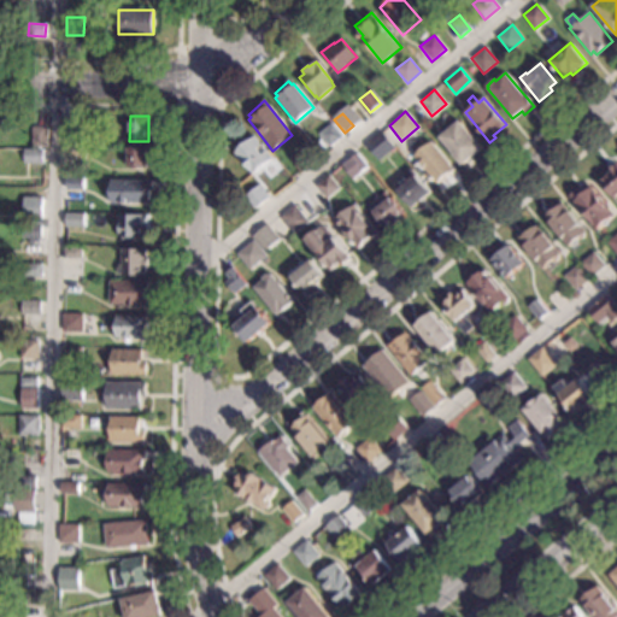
[(482,150),(463,165),(440,137),(459,122),(482,150)]
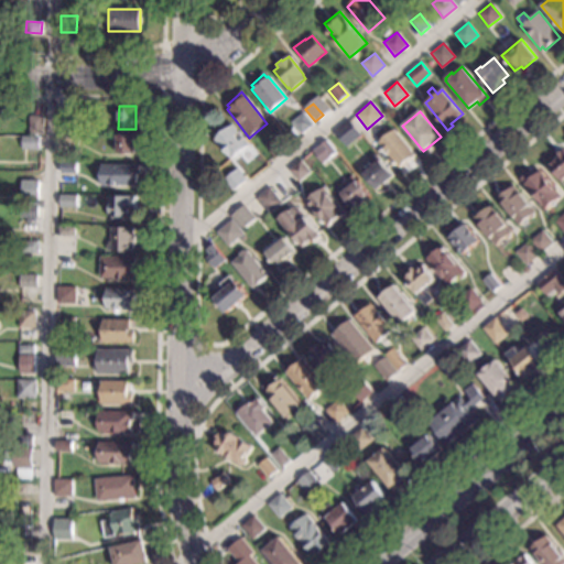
[(313,125),(301,133),(291,122),(303,112),(313,125)]
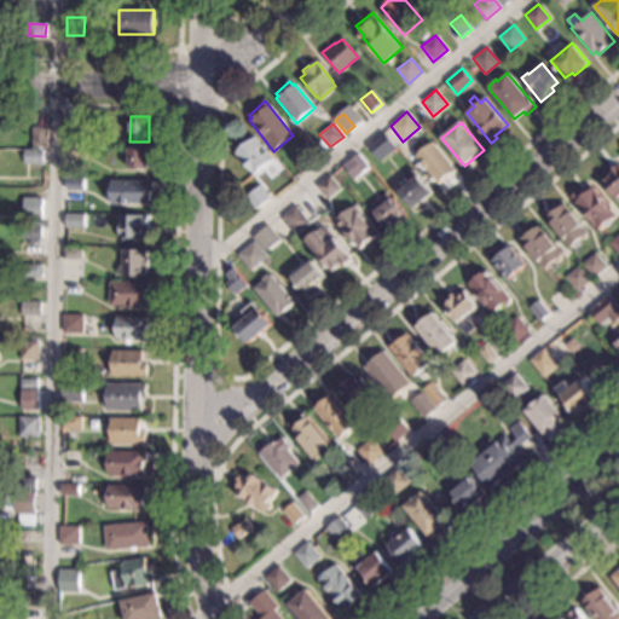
[(75,144),(63,143),(64,126),(75,127),(75,144)]
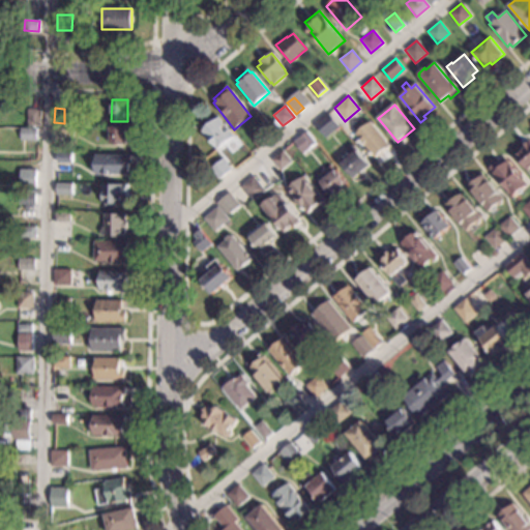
[(39,127),(26,127),(27,109),(39,109),(39,127)]
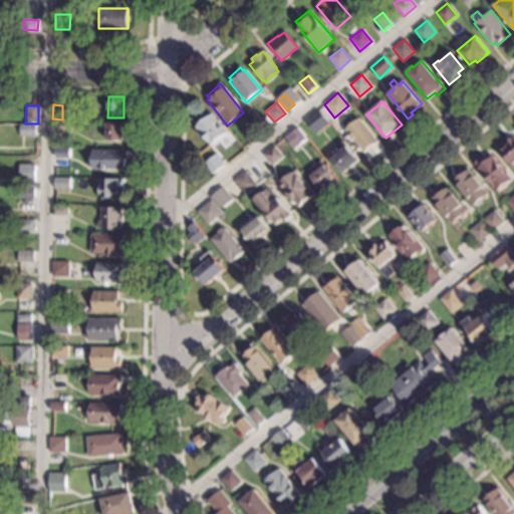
[(329,122),(315,134),(304,120),(318,109),(329,122)]
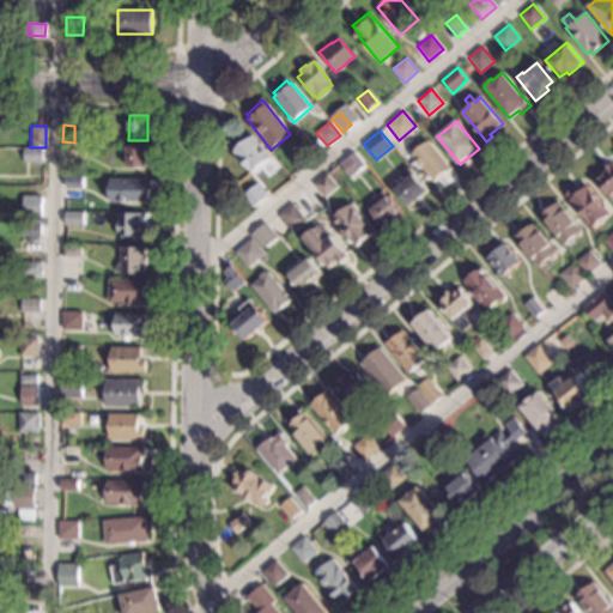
[(269,157),(250,174),(231,151),(252,134),(269,157)]
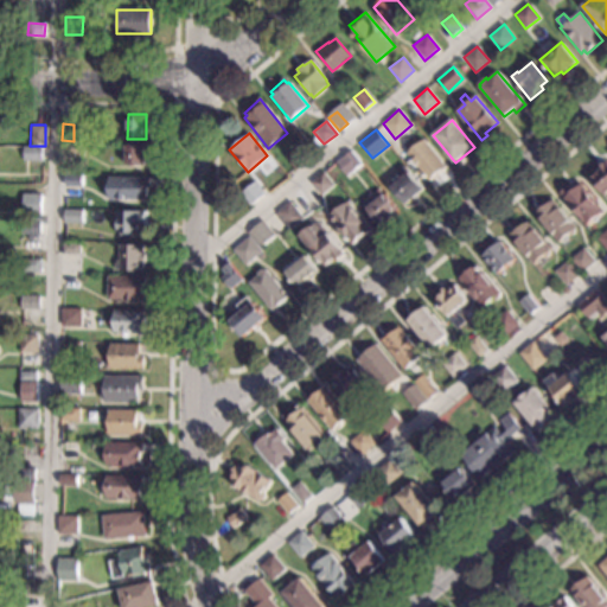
[(447,166),(429,180),(417,166),(413,171),(407,163),(411,158),(408,153),(425,139),(447,166)]
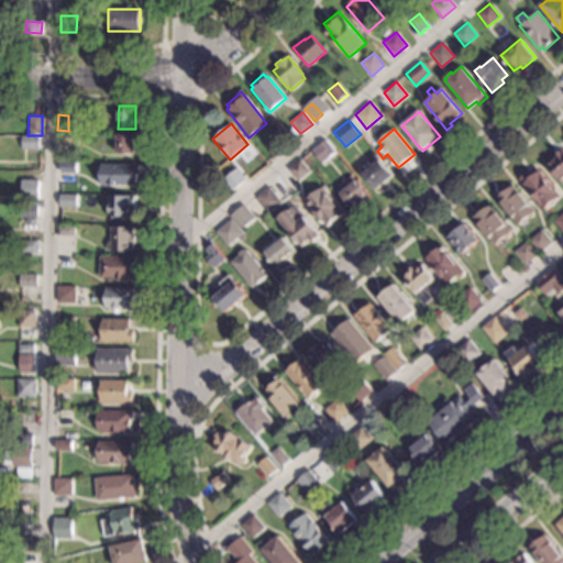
[(77,144),(61,144),(61,132),(77,132),(77,144)]
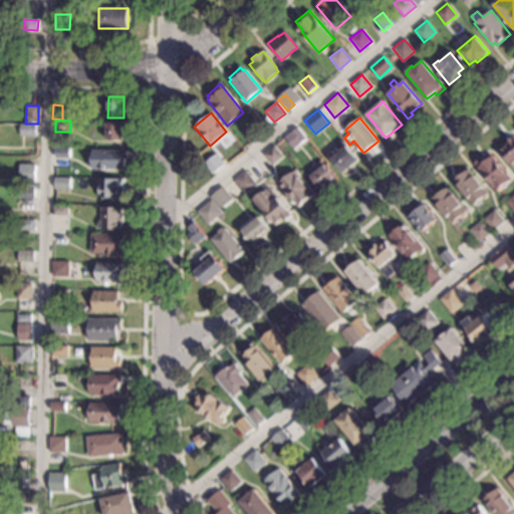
[(261,134),(249,144),(240,133),(252,122),(261,134)]
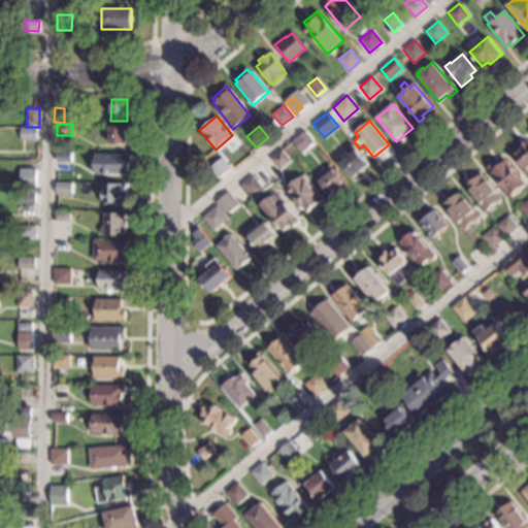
[(127,143),(109,143),(109,127),(127,127),(127,143)]
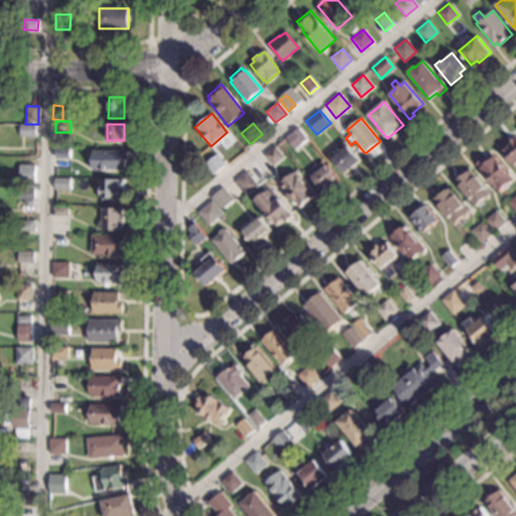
[(35,137),(20,136),(20,125),(35,125),(35,137)]
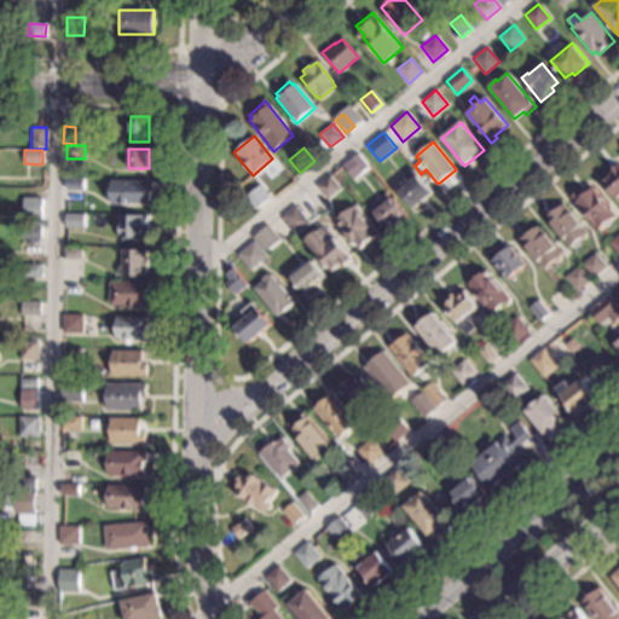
[(368,167),(353,179),(342,166),(357,154),(368,167)]
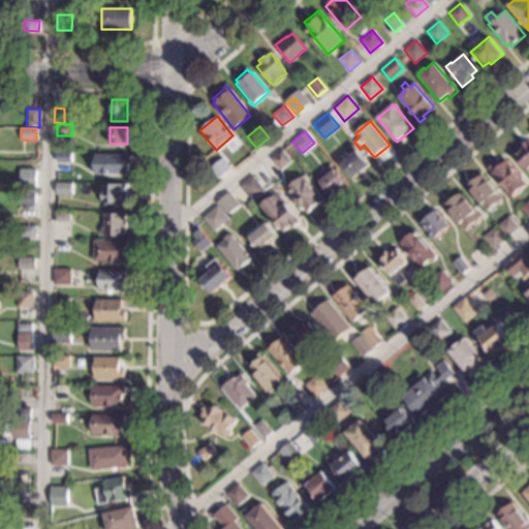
[(528,142),(528,168),(526,170),(514,156),(524,148),(522,146),(528,141),(528,142)]
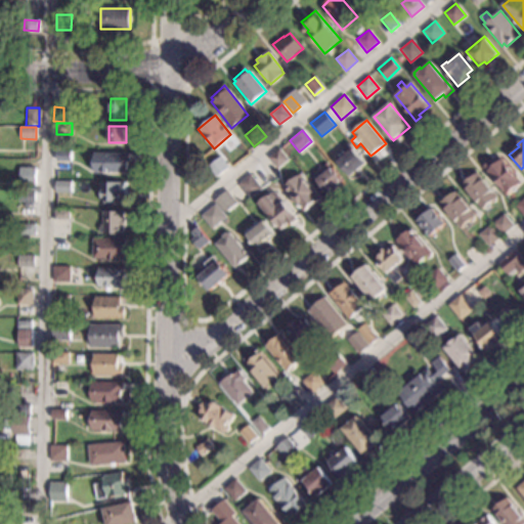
[(365,163),(349,176),(335,159),(343,151),(341,148),(349,142),(365,163)]
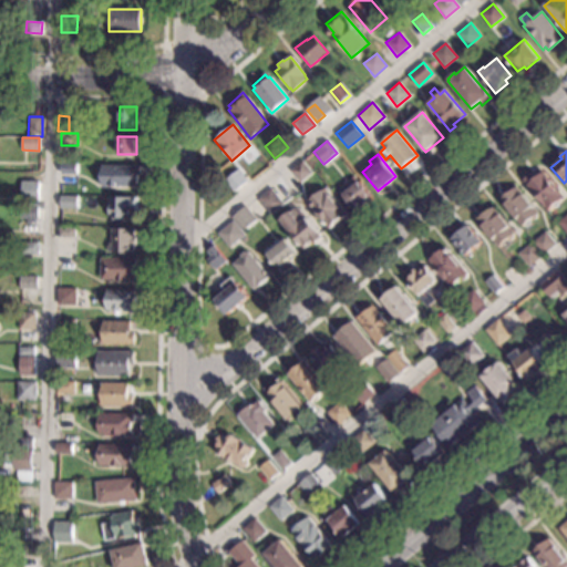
[(302,161),(312,173),(299,184),(289,172),(302,161)]
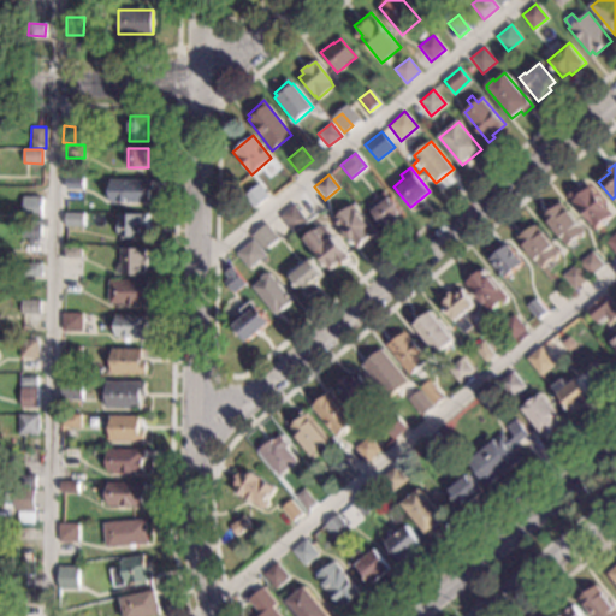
[(83,190),(66,189),(66,178),(83,178),(83,190)]
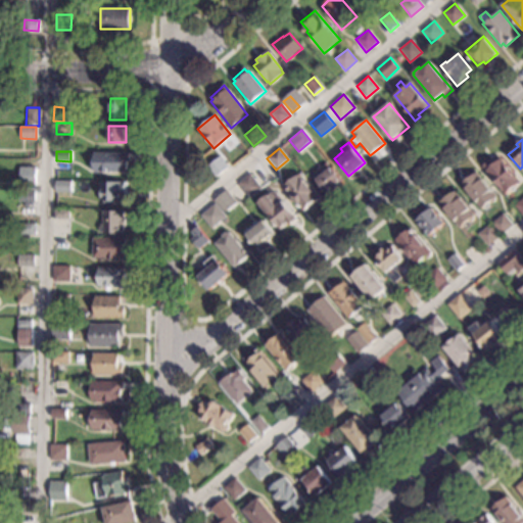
[(130,161),(125,161),(125,172),(95,172),(95,153),(131,153),(130,161)]
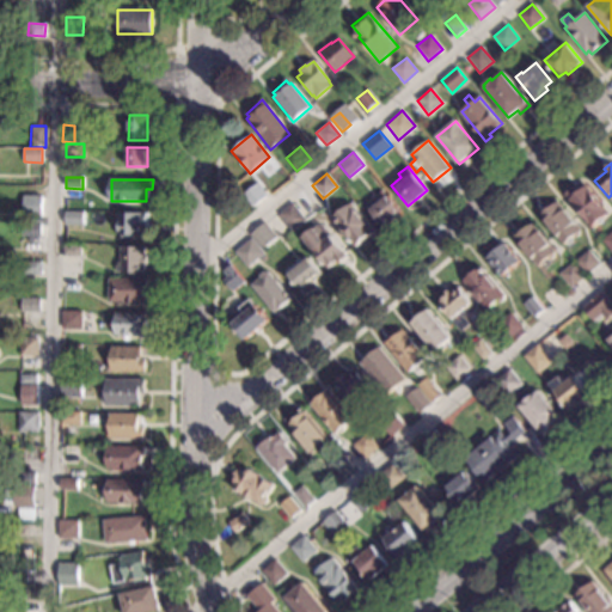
[(267,195),(252,207),(243,195),(256,183),(267,195)]
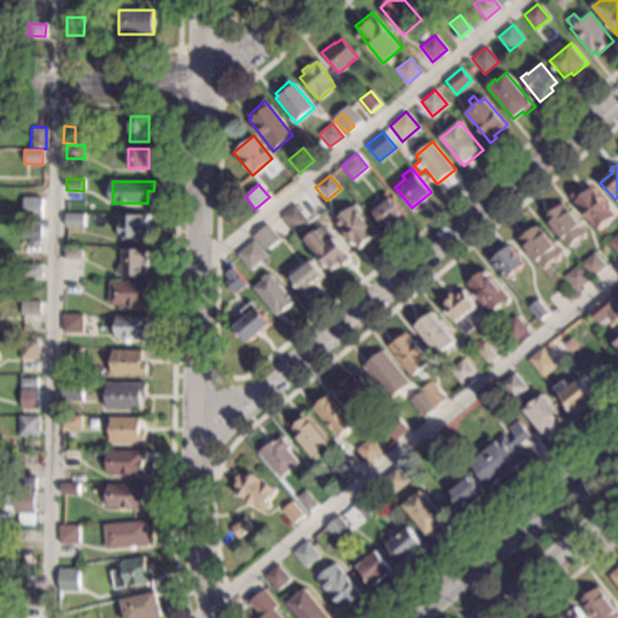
[(614,215),(598,229),(569,196),(578,188),(582,193),(592,186),(614,215)]
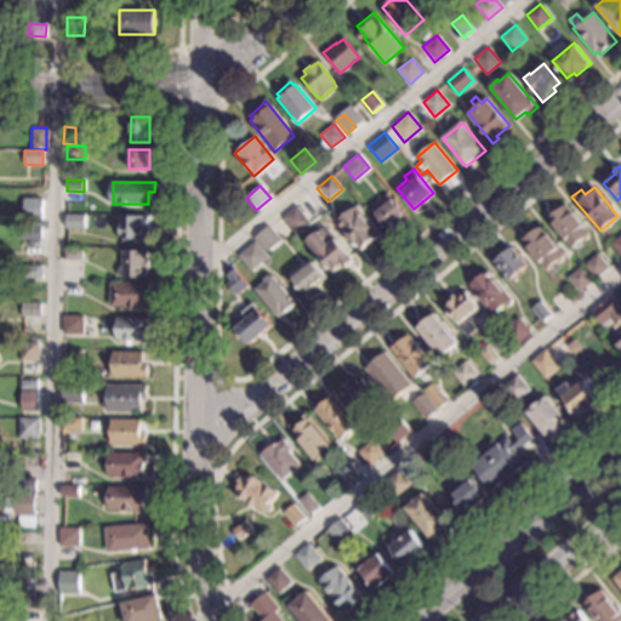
[(405,215),(388,229),(370,208),(387,193),(405,215)]
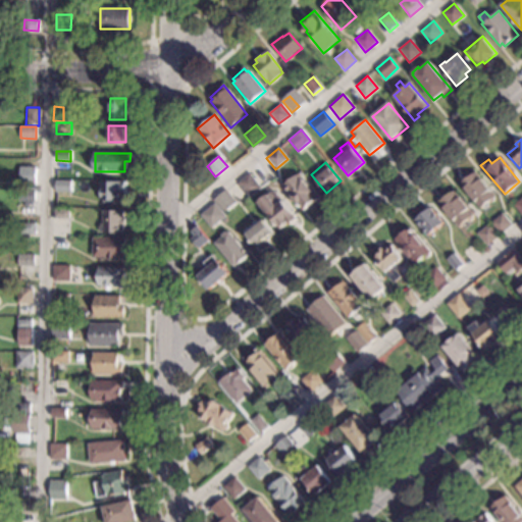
[(36,166),(20,166),(20,184),(36,184),(36,166)]
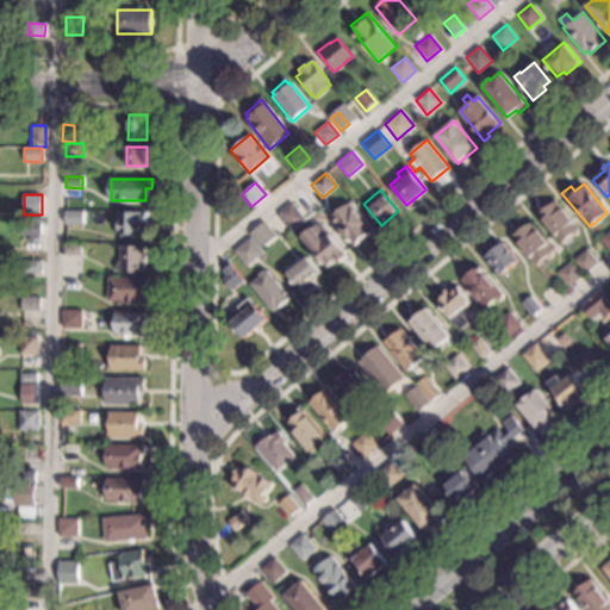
[(307,207),(299,213),(304,219),(291,231),(277,215),(299,197),(307,207)]
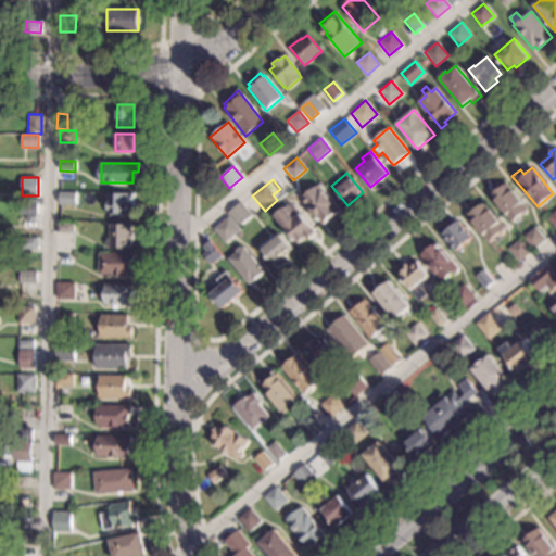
[(528,209),(510,223),(490,197),(507,184),(528,209)]
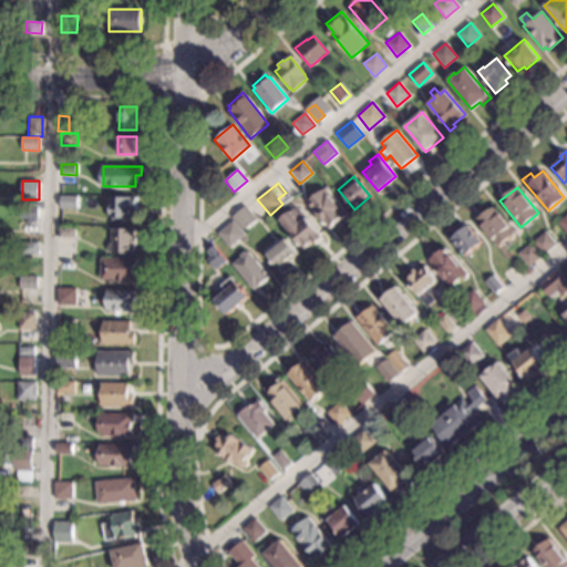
[(346,214),(328,228),(307,204),(326,188),(346,214)]
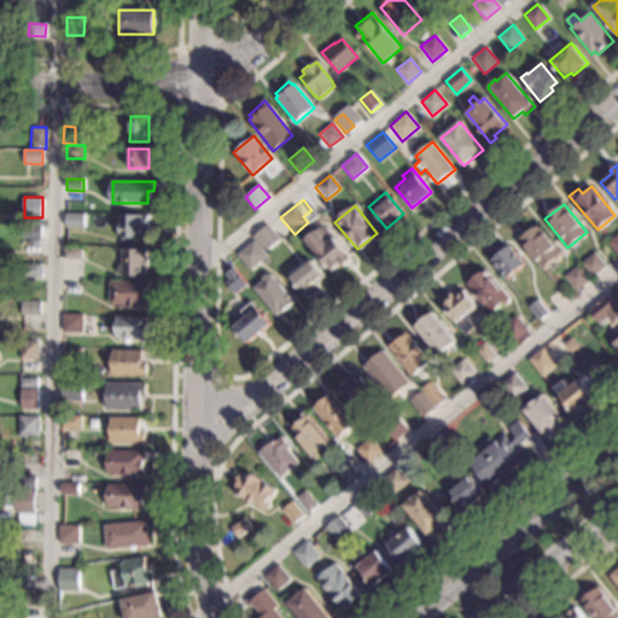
[(83,215),(83,227),(65,227),(65,214),(83,215)]
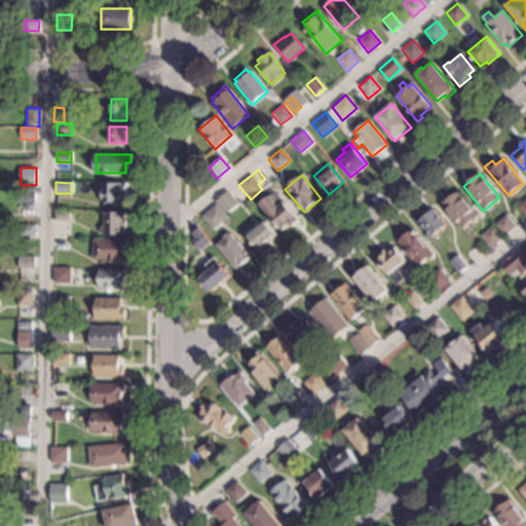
[(125,196),(122,196),(122,202),(100,202),(101,184),(122,184),(122,183),(125,183),(125,196)]
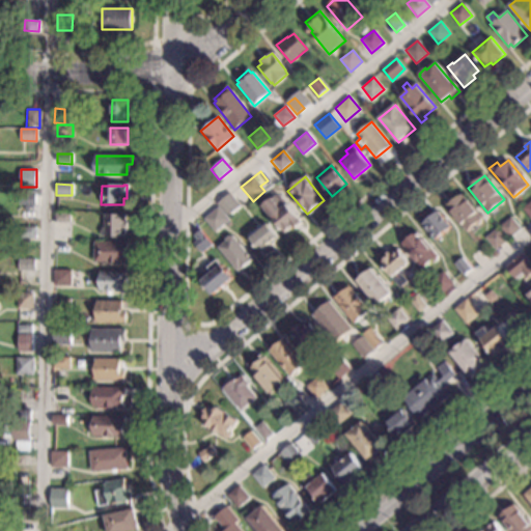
[(240,205),(227,216),(217,203),(229,193),(240,205)]
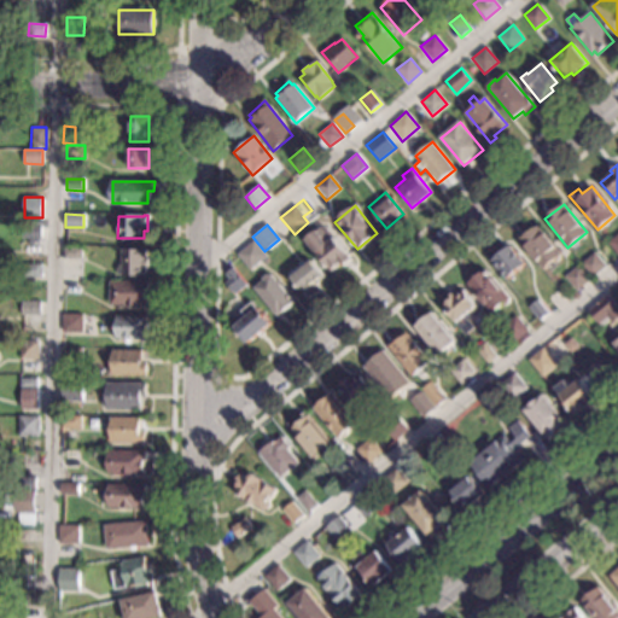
[(561,254),(552,261),(557,267),(552,272),(547,266),(543,269),(517,239),(524,234),(525,235),(538,225),(561,254)]
